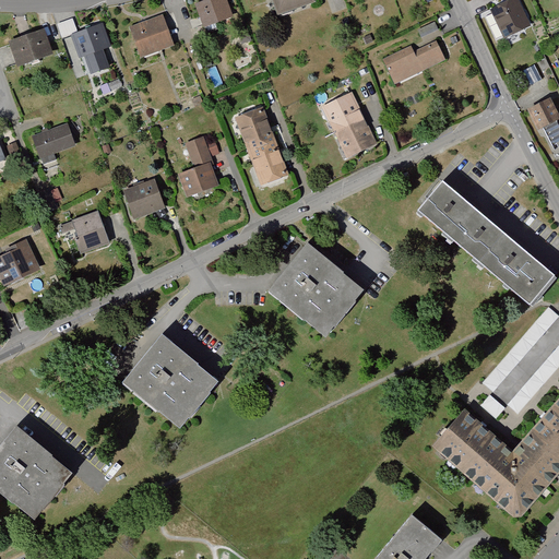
[(221,0),(216,0),(192,8),(199,30),(227,21),(221,0)]
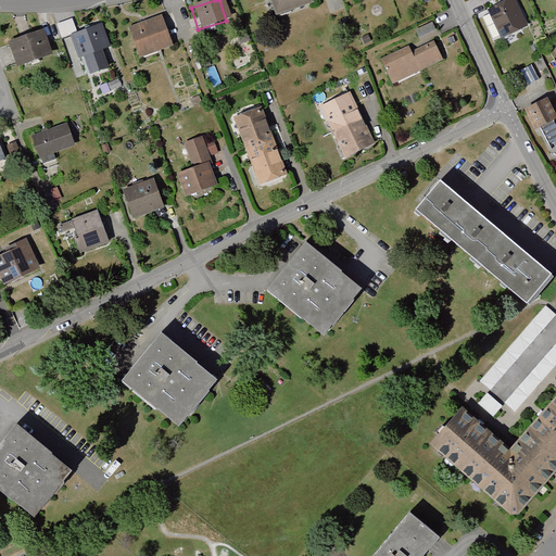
[(304,0),(266,0),(273,17),(306,5),(304,0)]
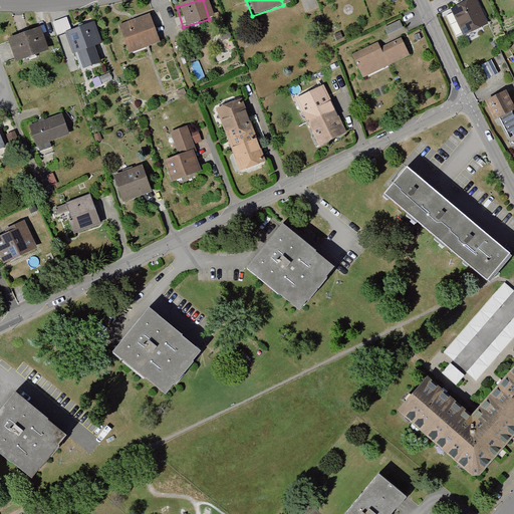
[(478,0),(465,0),(452,7),(464,33),(489,21),(478,0)]
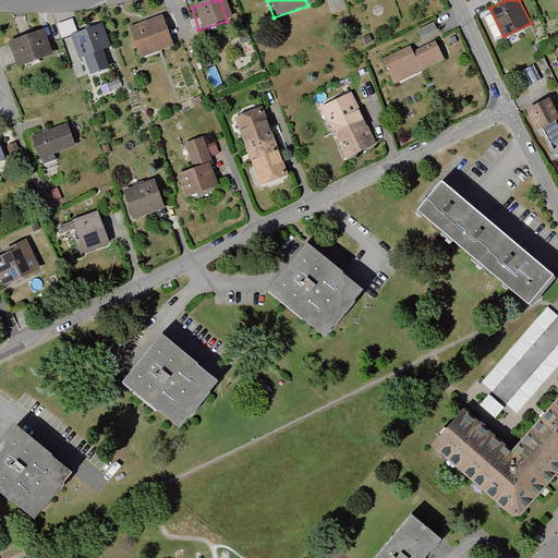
[(62,35),(77,31),(73,17),(58,22),(62,35)]
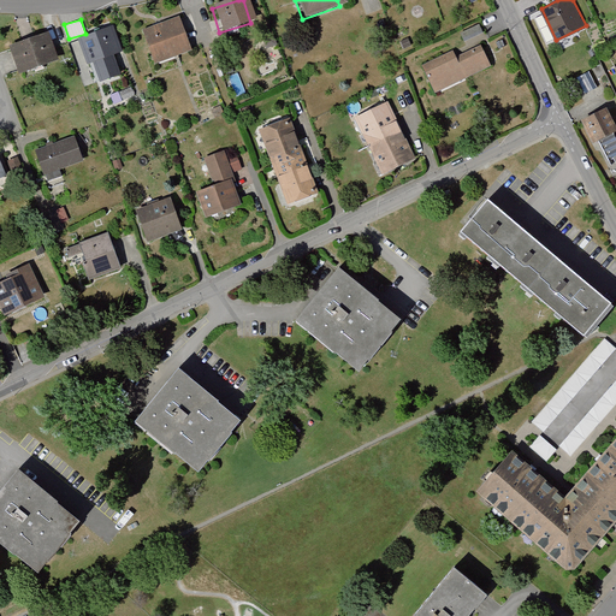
[(175,22),(141,34),(152,65),(185,53),(175,22)]
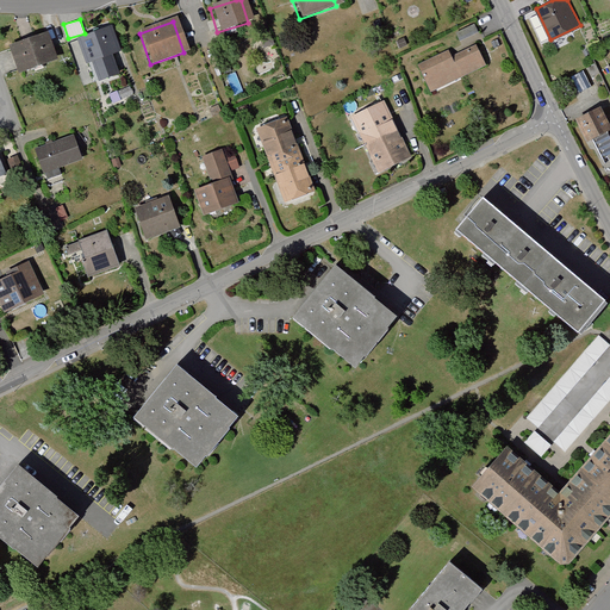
[(107,31),(75,43),(83,66),(114,54),(107,31)]
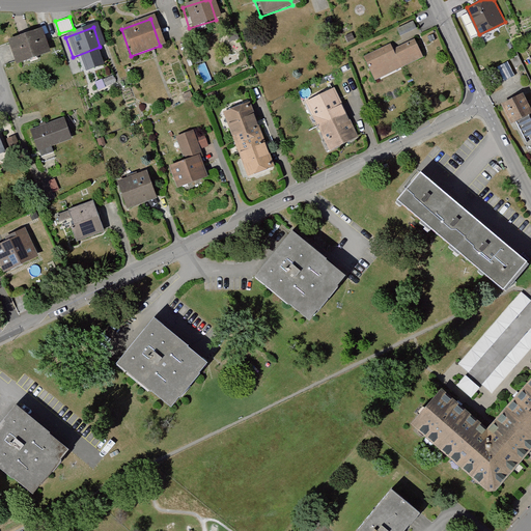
[(45,55),(36,32),(5,44),(12,65),(45,55)]
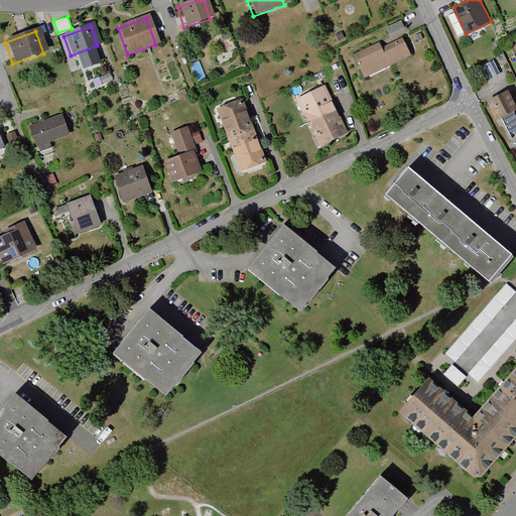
[(412,51),(403,33),(381,44),(378,38),(353,51),(362,71),(381,61),(383,66),(412,51)]
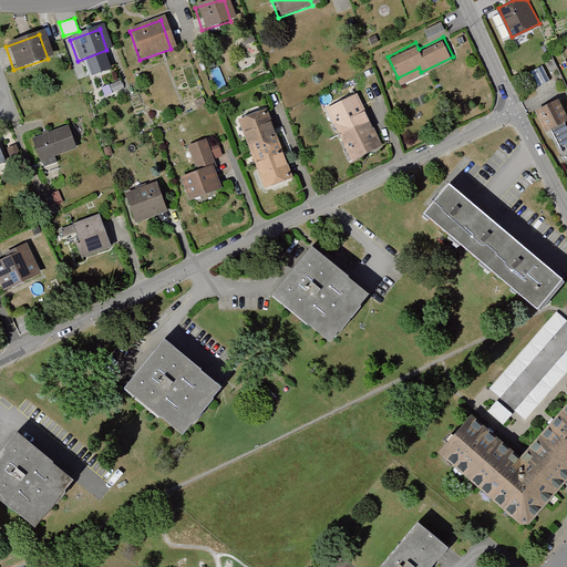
[(558,66),(555,59),(547,62),(552,70),(558,66)]
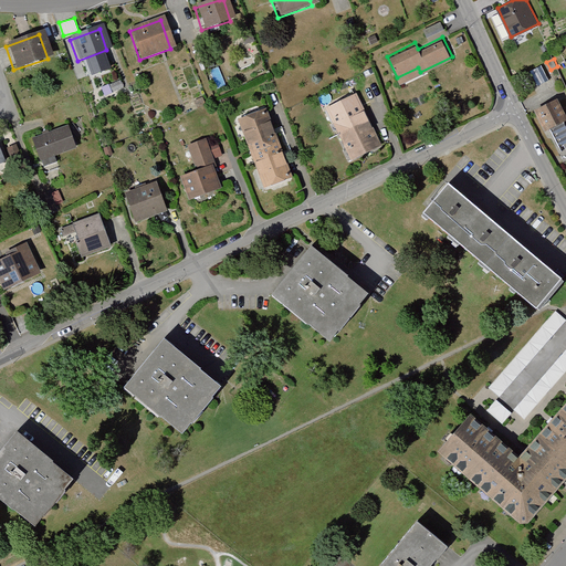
[(542,83),(535,69),(528,72),(535,86),(542,83)]
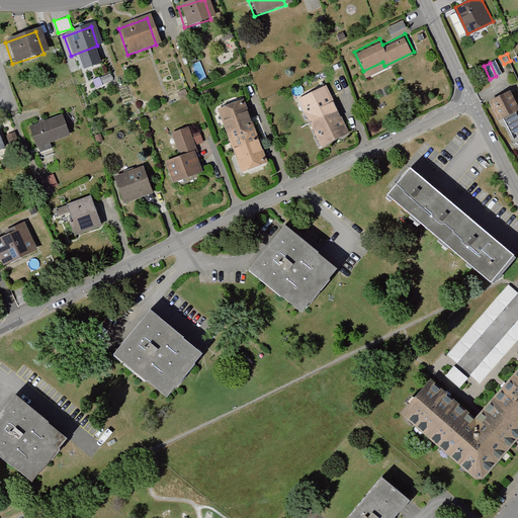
[(337,105),(326,82),(297,96),(309,119),(337,105)]
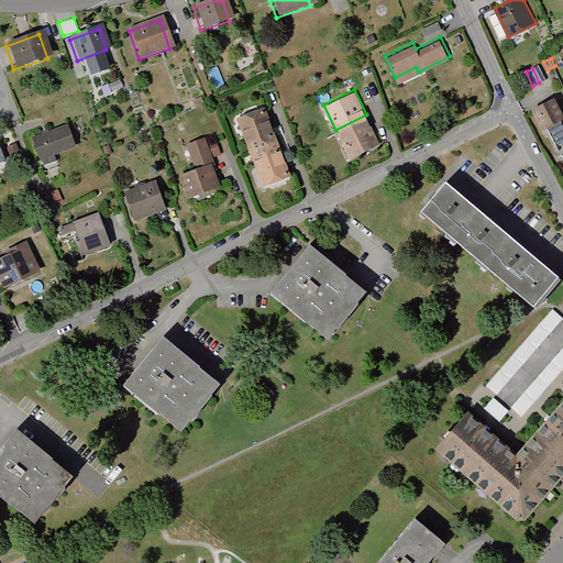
[(562,122),(562,113),(555,99),(532,111),(542,132),(549,129),(560,152),(562,150),(562,122)]
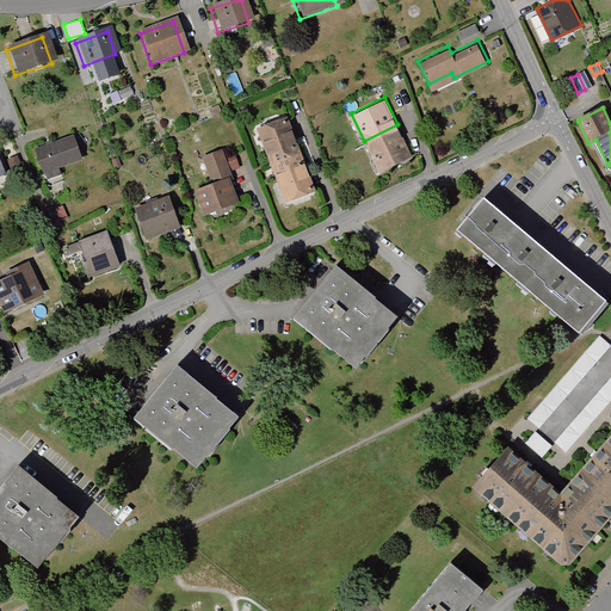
[(255,125),(270,161),(297,150),(283,115),(255,125)]
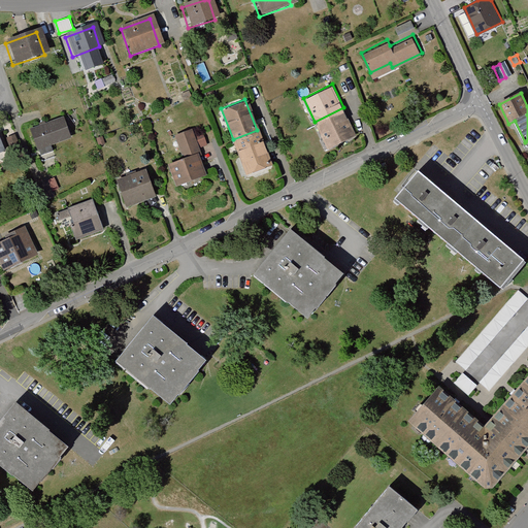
[(356,133),(343,107),(315,122),(327,147),(356,133)]
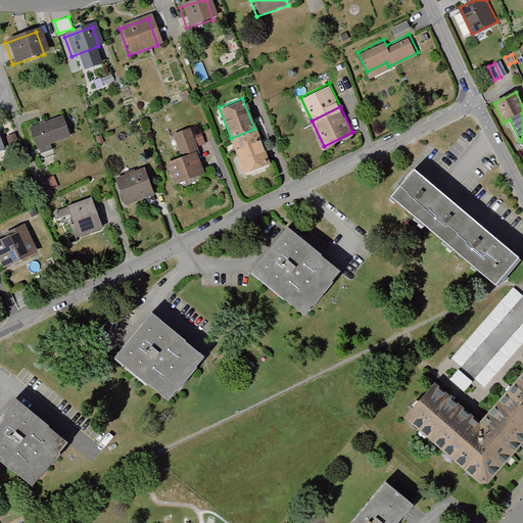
[(58,120),(28,132),(35,151),(65,139),(58,120)]
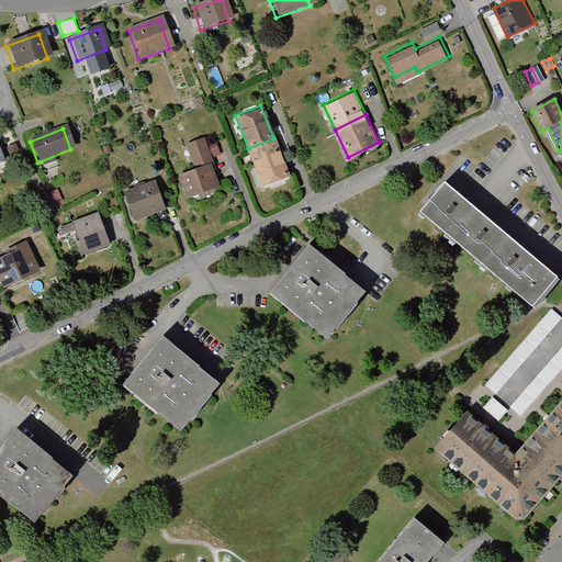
[(248,148),(262,183),(288,173),(273,138),(248,148)]
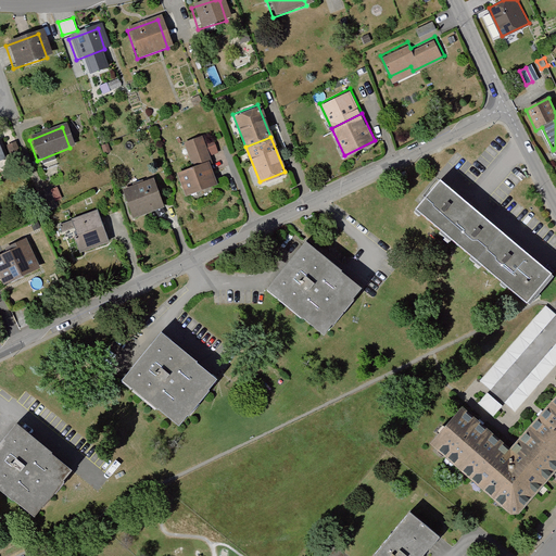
[(191,172),(175,177),(181,197),(211,187),(204,166),(207,165),(199,140),(182,147),(191,172)]
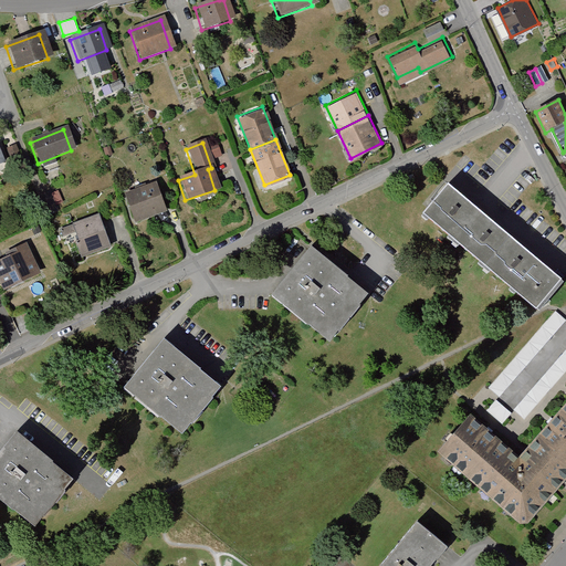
[(564,282),(449,185),(423,213),(538,311),(564,282)]
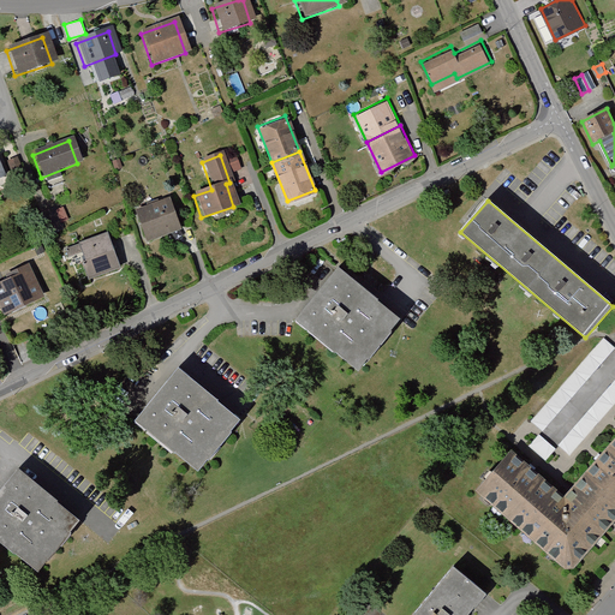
[(166,202),(133,214),(144,243),(175,232),(166,202)]
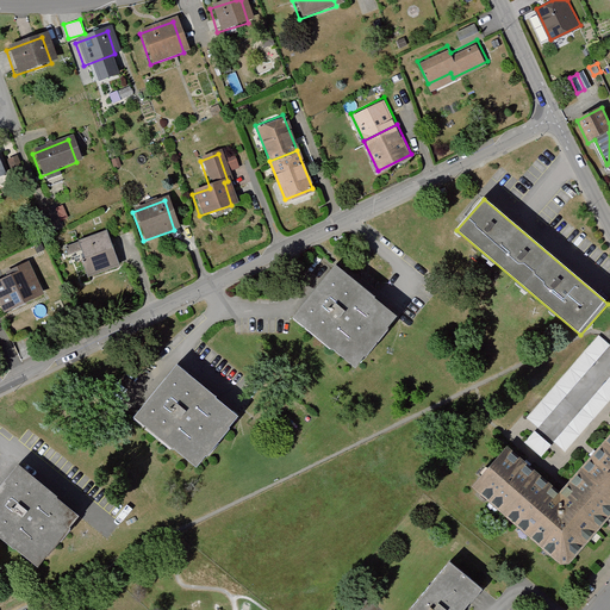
[(49,212),(38,217),(48,236),(58,231),(49,212)]
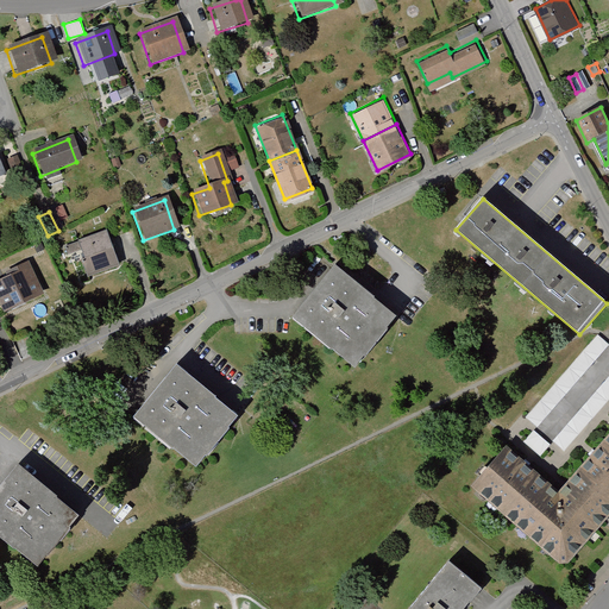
[(104,236),(61,251),(63,258),(77,253),(80,262),(77,263),(83,281),(115,269),(104,236)]
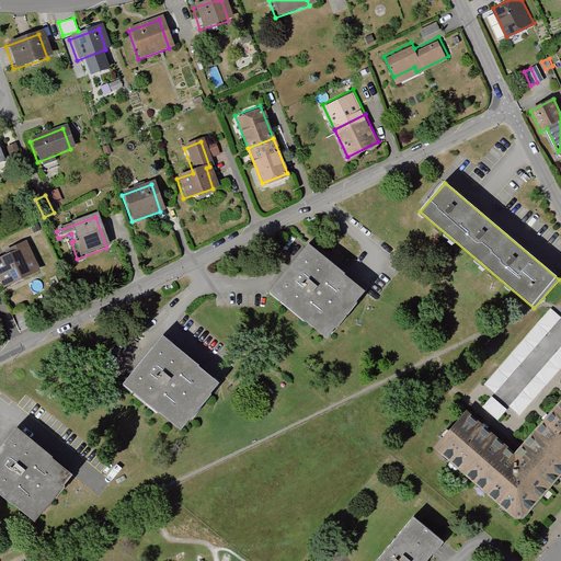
[(365,289),(305,239),(264,289),(324,339),(365,289)]
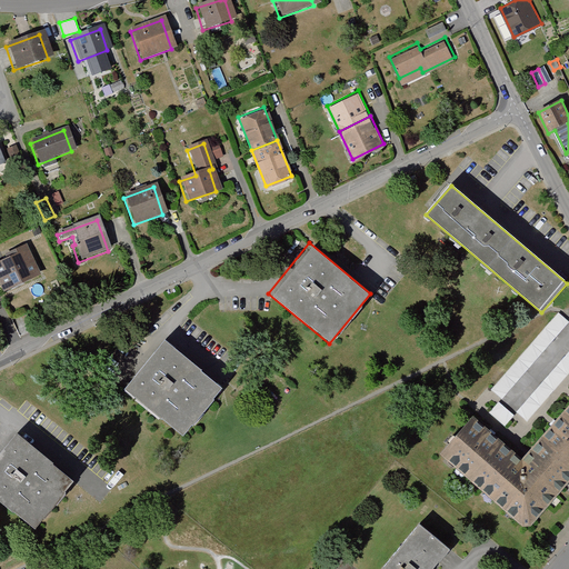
[(6,261),(0,263),(0,290),(1,292),(37,276),(23,248),(5,258),(6,261)]
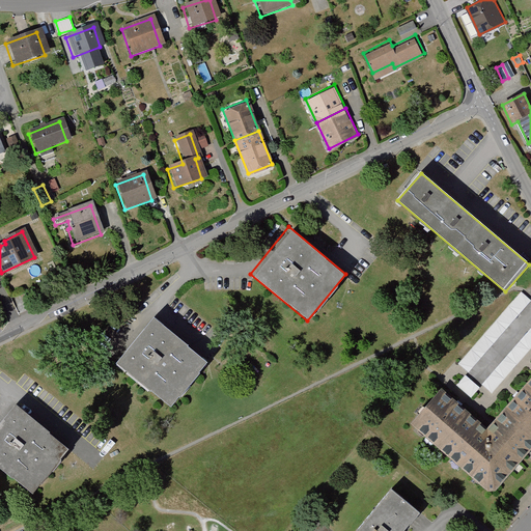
[(206,365),(149,318),(111,366),(168,413),(206,365)]
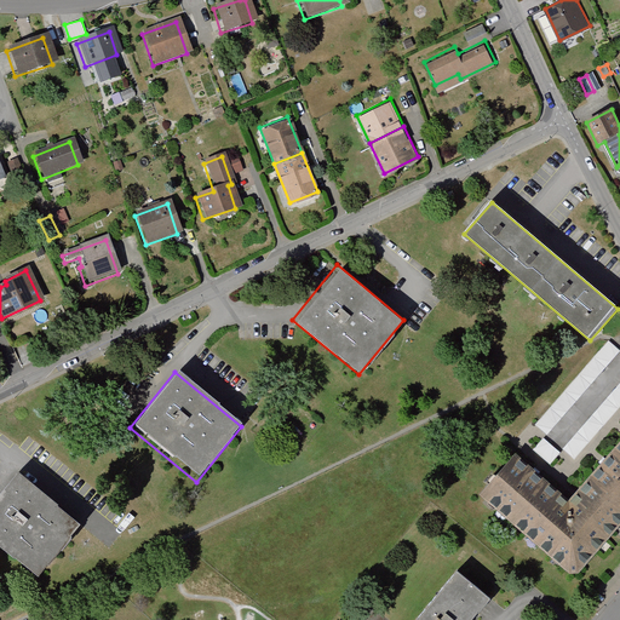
[(619,380),(562,448),(574,458),(619,403),(619,380)]
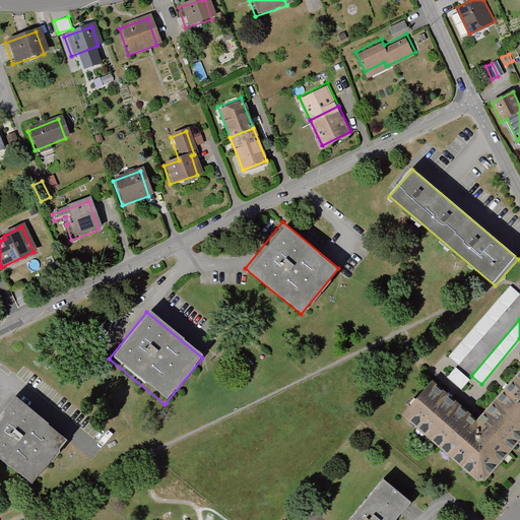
[(447,376),(461,388),(469,378),(456,367),(447,376)]
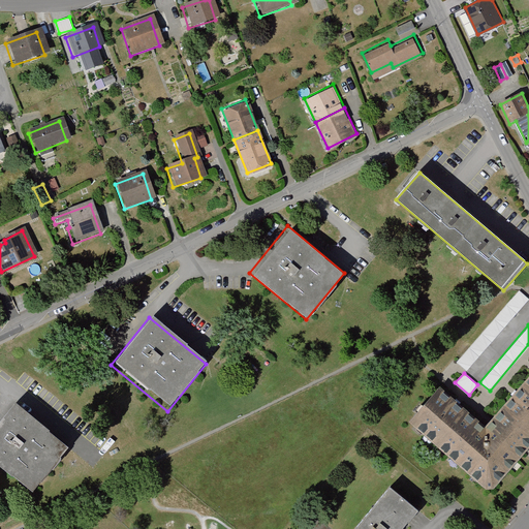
[(528,376),(492,419),(487,426),(442,389),(409,424),(490,492),(526,449),(528,444),(528,376)]
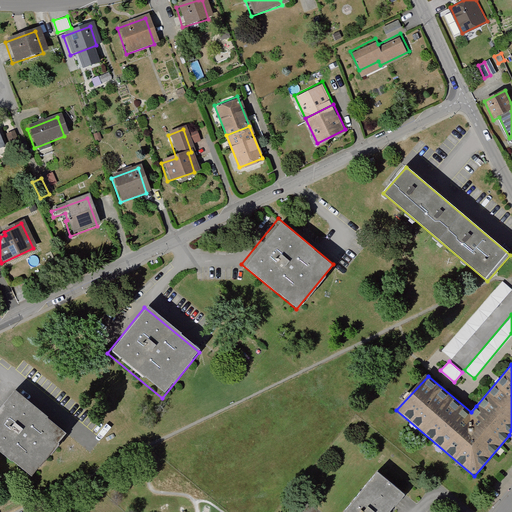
[(72,433),(17,389),(0,411),(0,447),(37,477),(72,433)]
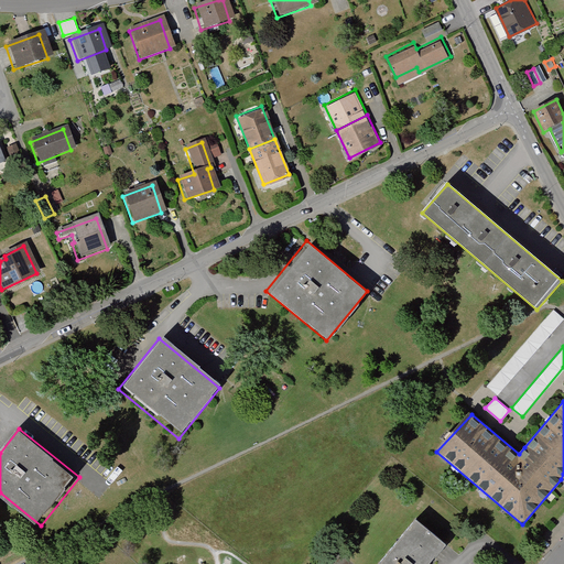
[(434,563),(449,546),(418,519),(380,563),(434,563)]
